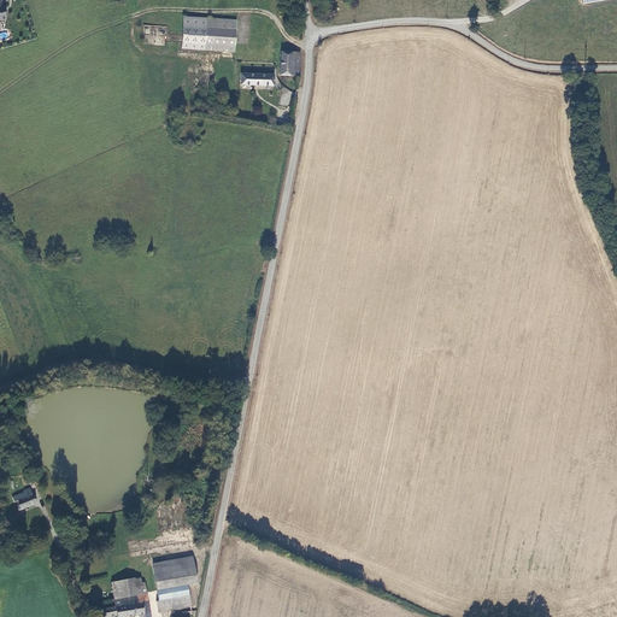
[(182,27),(234,30),(234,19),(182,16),(182,27)]
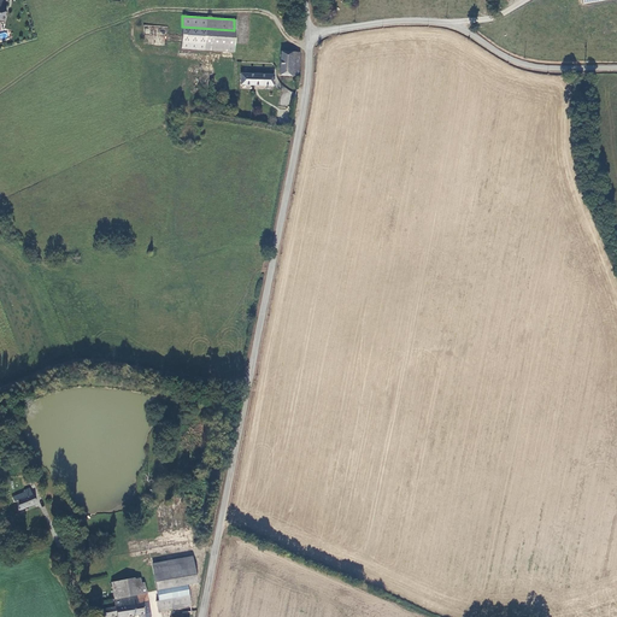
[(271,22),(234,19),(234,30),(234,36),(233,45),(270,47),(271,22)]
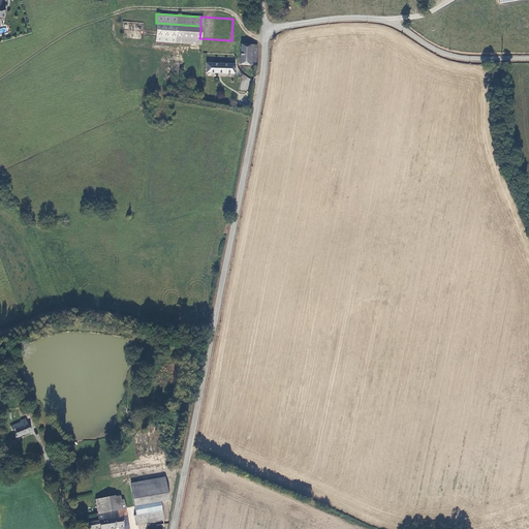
[(183,43),(189,43),(189,30),(200,31),(200,26),(156,23),(155,41),(183,43)]
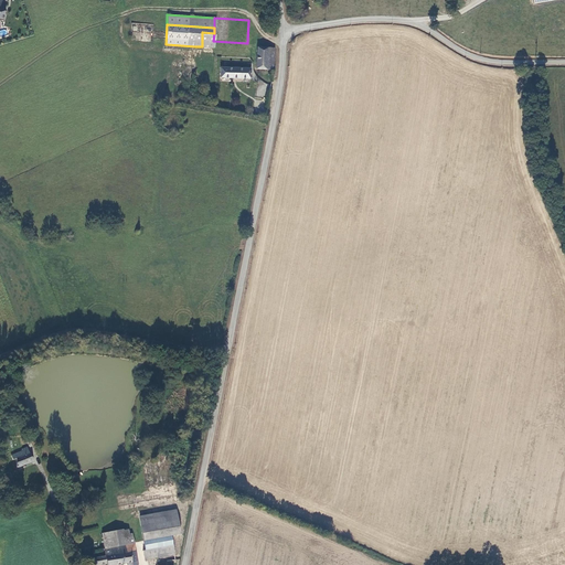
[(273,49),(256,48),(256,44),(247,43),(213,41),(214,33),(202,32),(202,46),(201,56),(195,56),(194,66),(211,67),(212,52),(256,54),(255,71),(272,72),(273,49)]
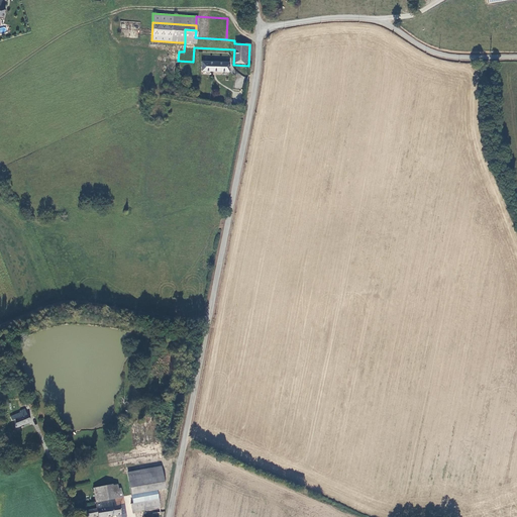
[(193,70),(193,62),(178,61),(178,69),(193,70)]
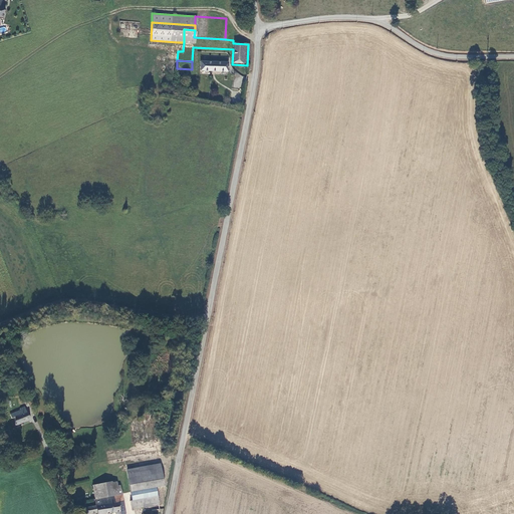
[(201,60),(201,69),(227,71),(228,61),(201,60)]
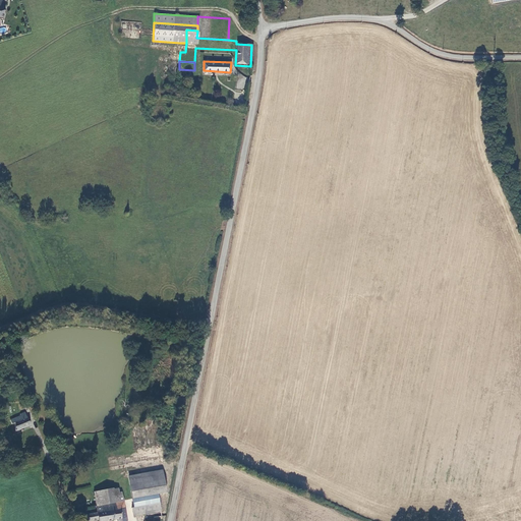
[(20,415),(10,420),(12,424),(13,424),(16,430),(30,425),(25,416),(20,419),(20,417),(21,417),(20,415)]
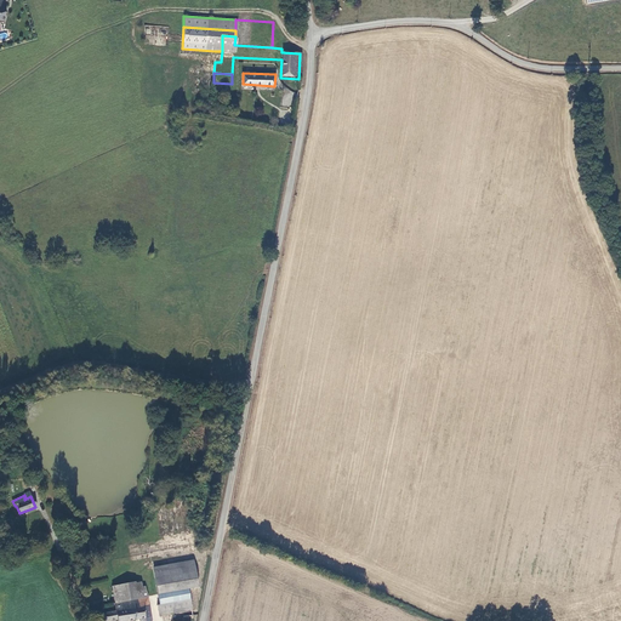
[(153,569),(158,593),(187,588),(198,586),(193,562),(153,569)]
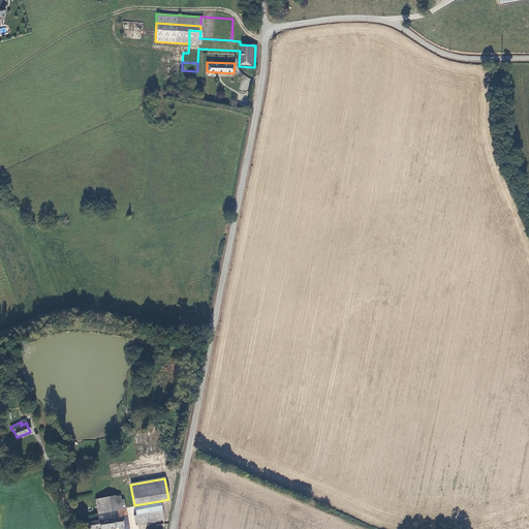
[(92,499),(95,515),(119,509),(117,500),(119,500),(117,495),(92,499)]
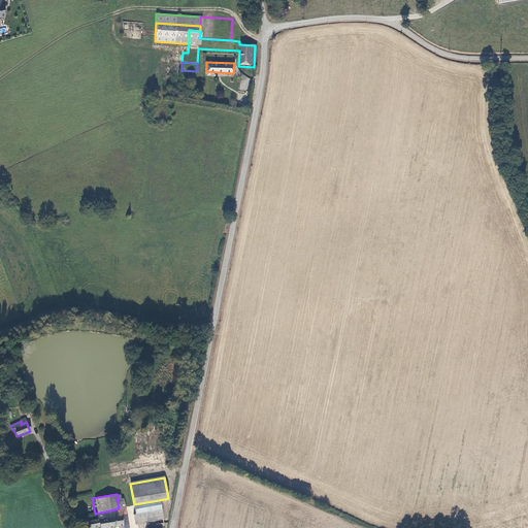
[(136,514),(133,515),(134,523),(141,522),(139,514),(161,509),(159,500),(134,504),(136,514)]
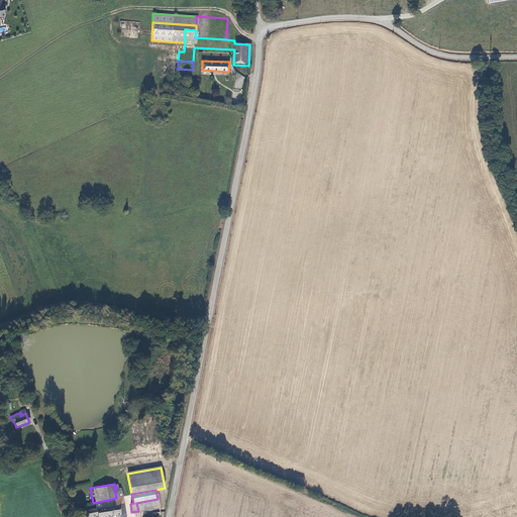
[(117,516),(124,516),(122,504),(117,505),(116,498),(93,503),(94,509),(80,512),(81,516),(89,516),(96,516),(95,516),(104,516),(113,515),(117,515),(117,516)]
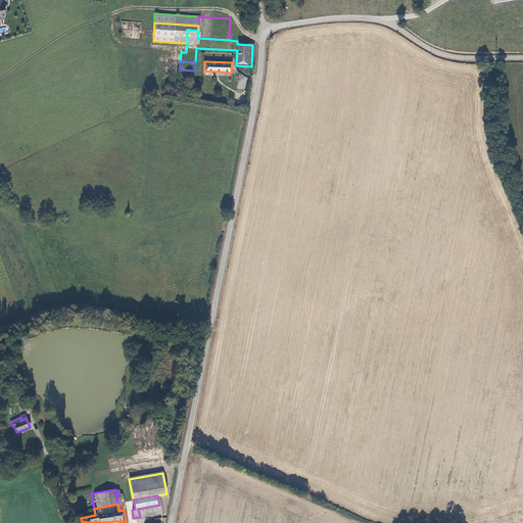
[(161,513),(159,505),(138,509),(140,517),(161,513)]
